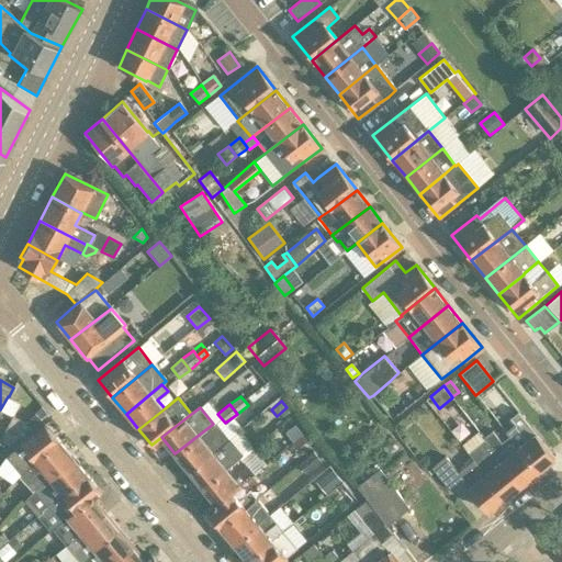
[(506,431),(538,471),(555,457),(518,412),(509,418),(514,425),(506,431)]
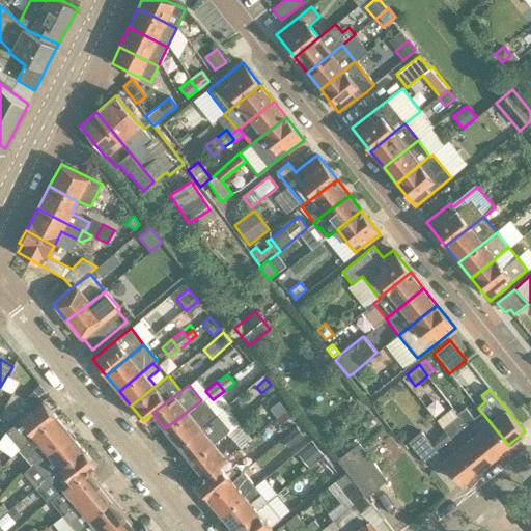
[(33,390),(25,398),(32,401),(38,396),(33,390)]
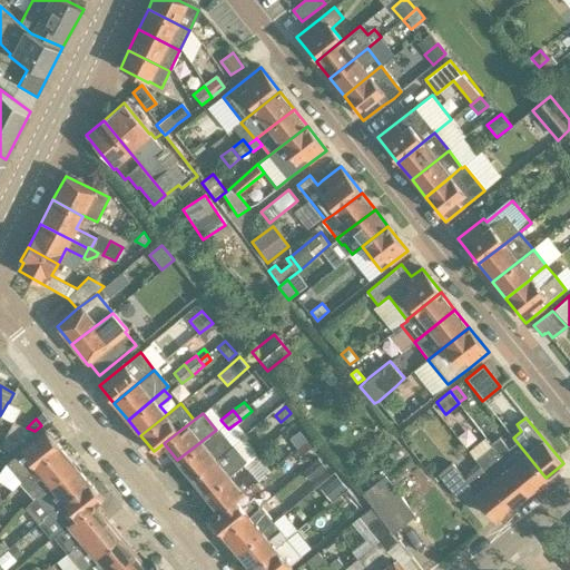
[(35,431),(27,428),(13,421),(12,422),(0,445),(0,446),(10,452),(35,431)]
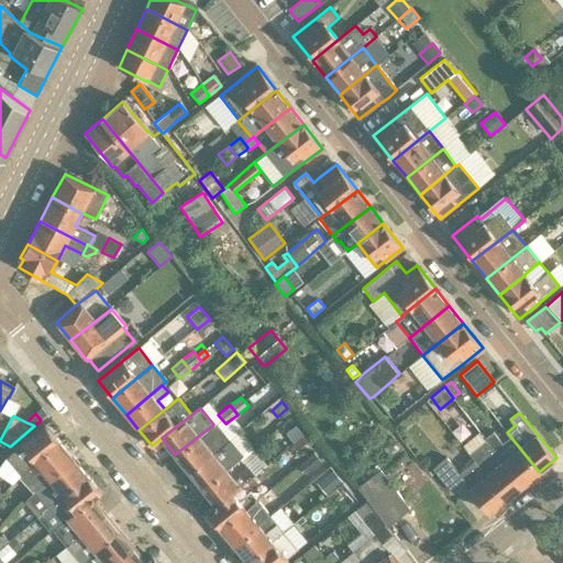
[(223,443),(229,439),(216,423),(213,424),(175,454),(188,471),(223,443)]
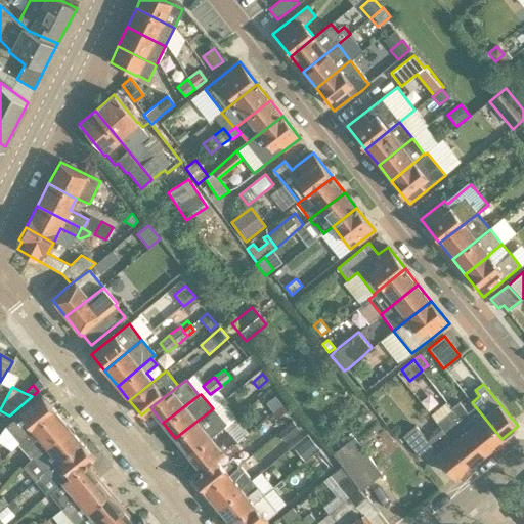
[(23,437),(54,411),(41,396),(19,413),(5,425),(0,432),(0,442),(11,450),(16,444),(23,437)]
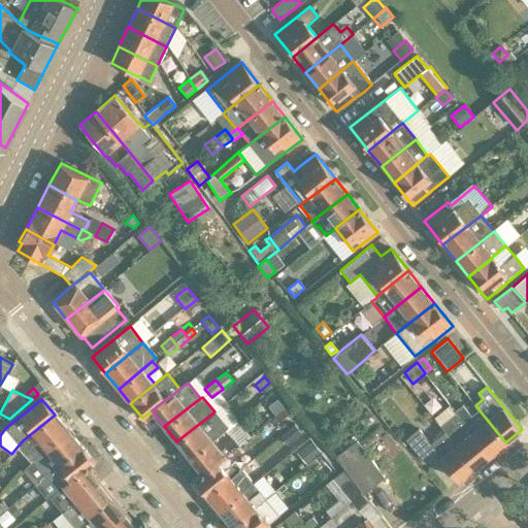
[(284,407),(276,399),(268,407),(274,415),(284,407)]
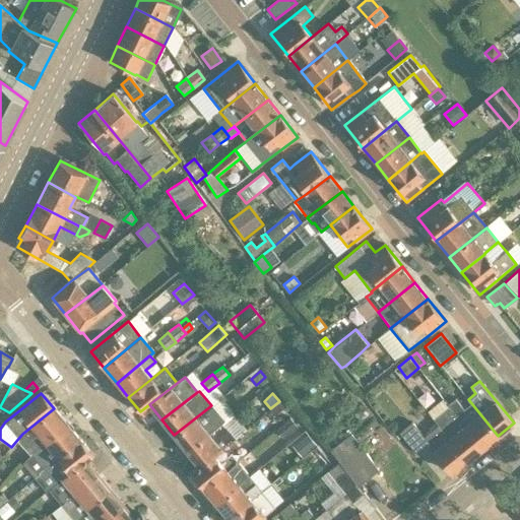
[(218,424),(232,413),(234,410),(221,396),(211,405),(206,409),(174,435),(185,450),(218,424)]
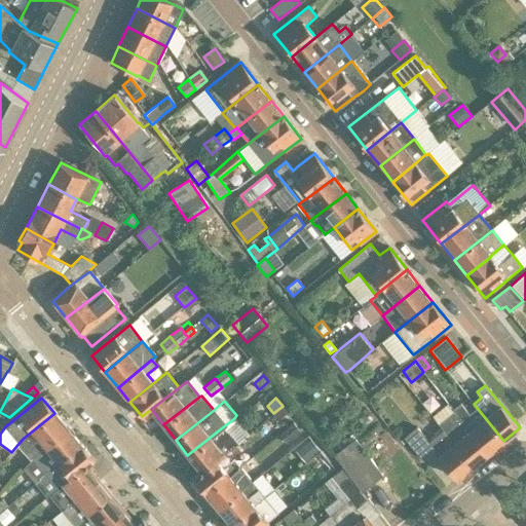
[(503,441),(474,404),(473,404),(476,408),(471,412),(462,403),(453,409),(455,411),(454,412),(487,454),(503,441)]
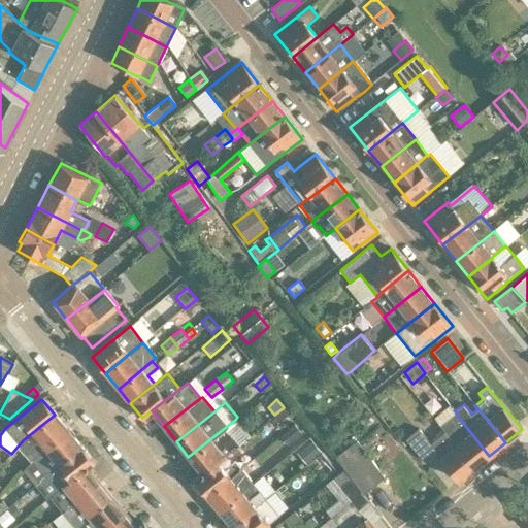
[(449,405),(434,418),(441,425),(446,431),(443,432),(473,468),(489,456),(456,414),(449,405)]
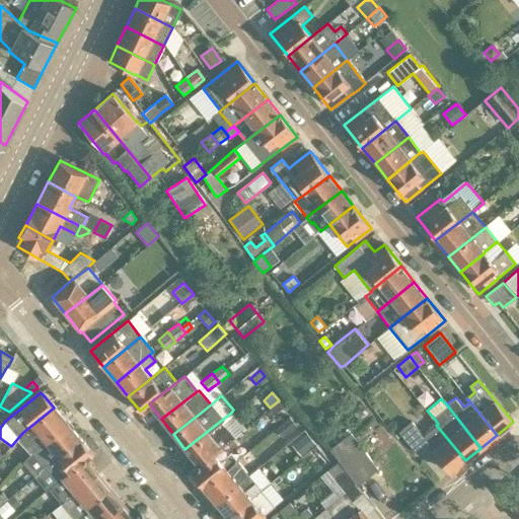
[(282,412),(278,406),(268,415),(272,421),(282,412)]
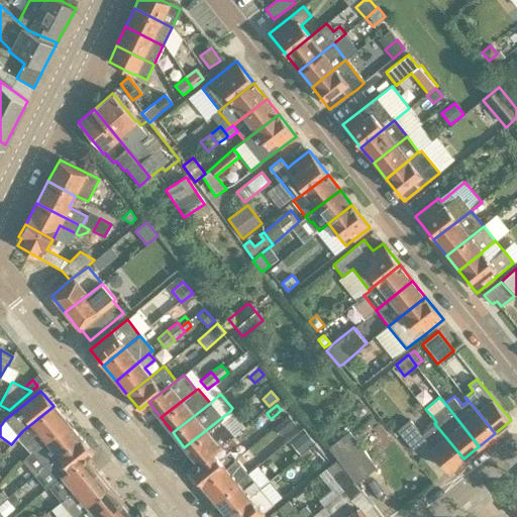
[(33,448),(65,420),(54,406),(22,431),(16,438),(29,452),(31,451),(33,448)]
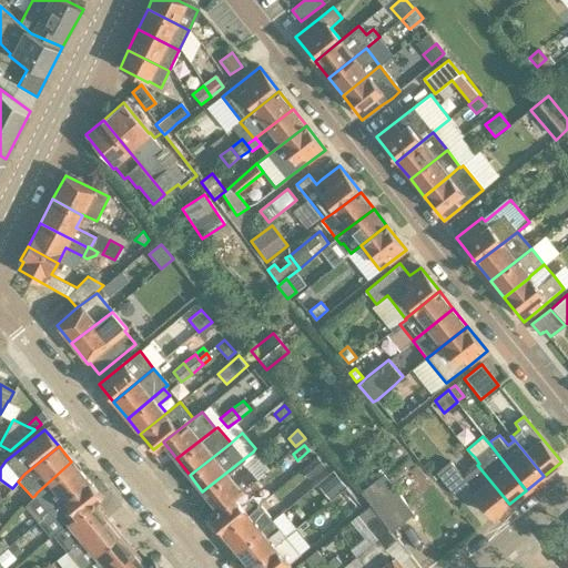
[(252,480),(255,478),(267,468),(253,452),(239,463),(202,492),(215,509),(216,509),(233,497),(252,480)]
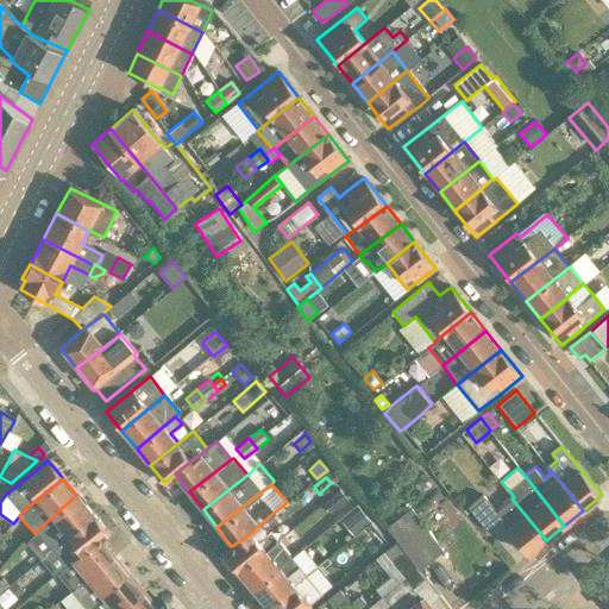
[(339,490),(319,506),(327,515),(346,500),(339,490)]
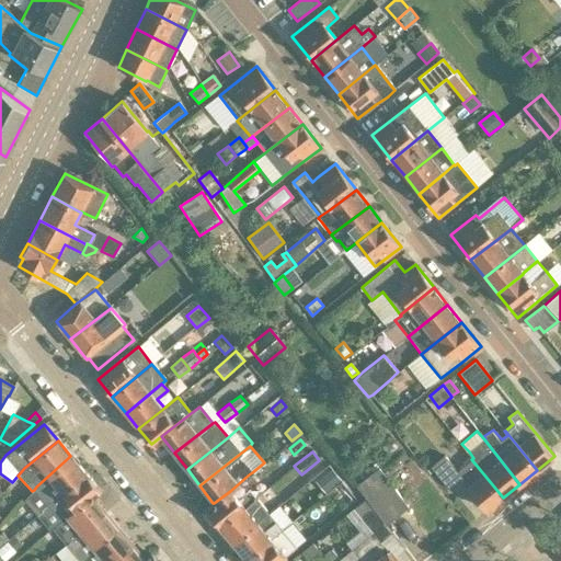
[(46,505),(84,473),(70,456),(36,487),(34,490),(46,505)]
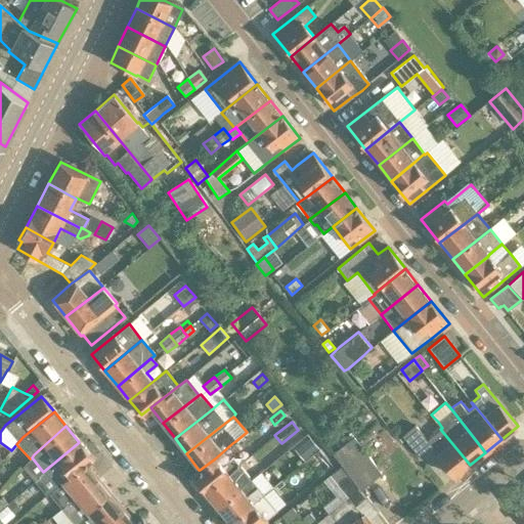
[(470,465),(440,429),(427,440),(415,426),(402,437),(420,457),(432,447),(437,453),(436,453),(455,477),(470,465)]
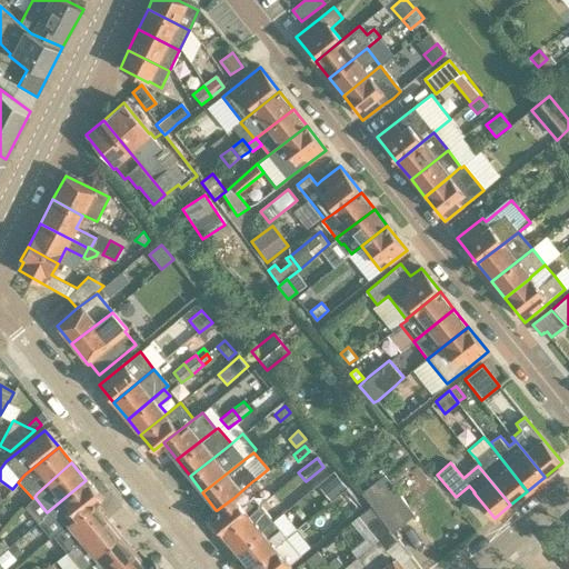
[(391,530),(415,512),(383,473),(361,491),(391,530)]
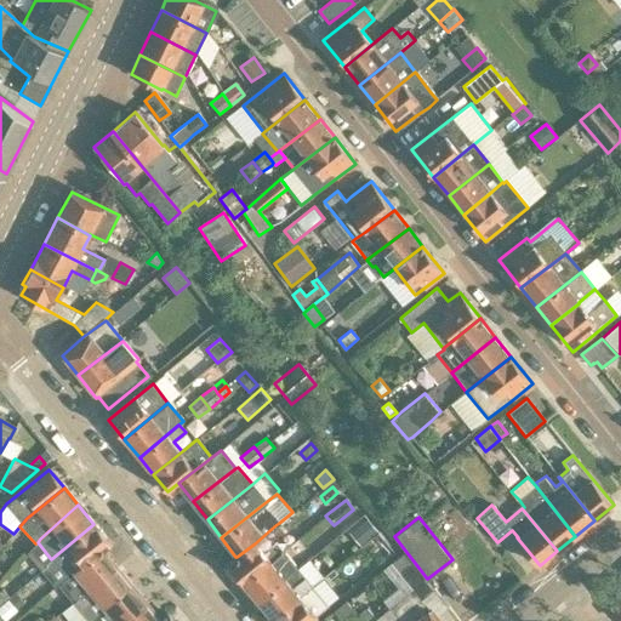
[(364,519),(348,533),(359,546),(375,533),(364,519)]
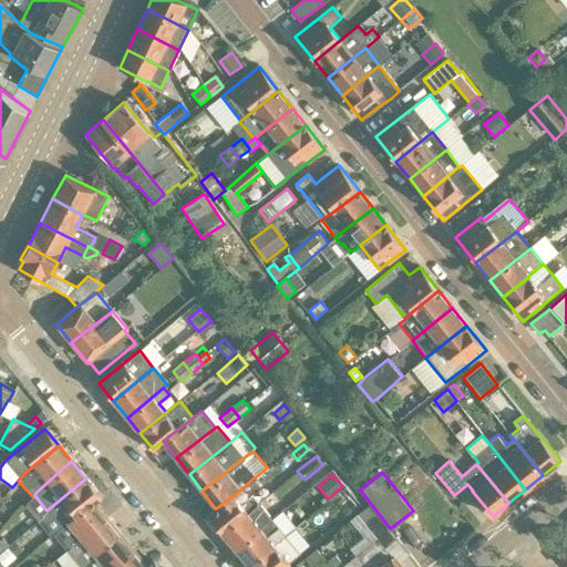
[(220,529),(257,502),(254,497),(243,506),(235,496),(243,491),(244,491),(257,481),(256,480),(256,478),(255,477),(251,480),(233,496),(216,508),(215,508),(208,514),(220,529)]
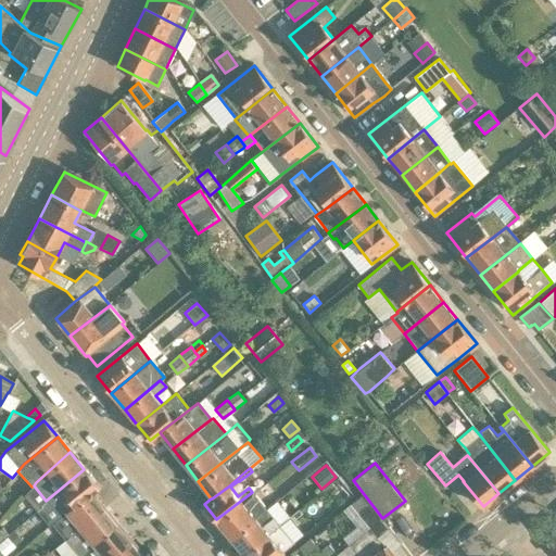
[(98,487),(97,484),(84,469),(46,501),(41,505),(42,506),(36,512),(48,526),(49,526),(51,523),(90,492),(98,487)]
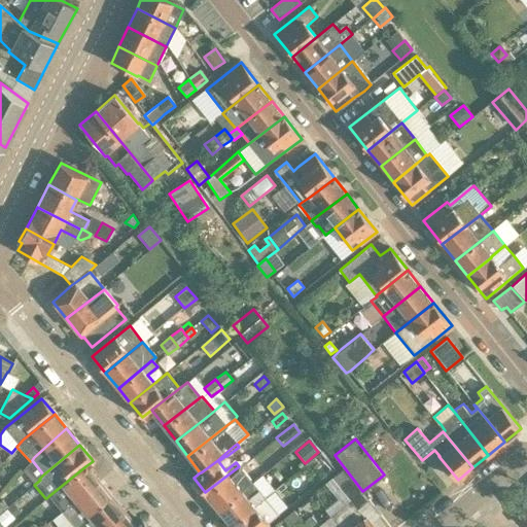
[(98,481),(85,466),(48,496),(61,512),(98,481)]
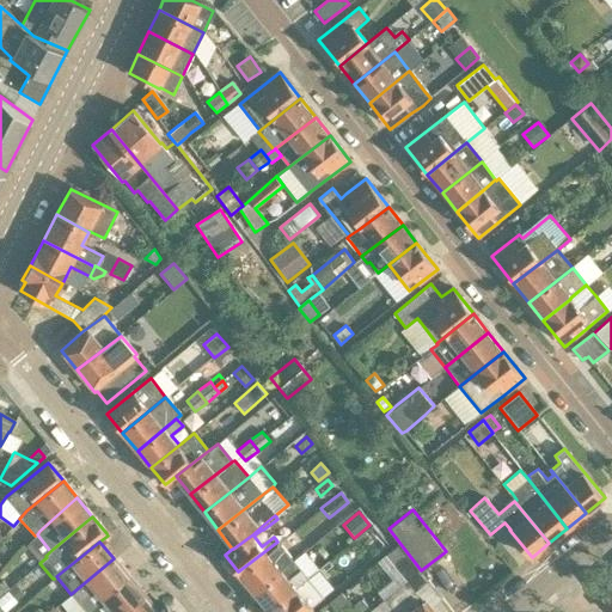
[(254,591),(292,561),(286,554),(275,563),(268,554),(279,544),(277,542),(238,571),(254,591)]
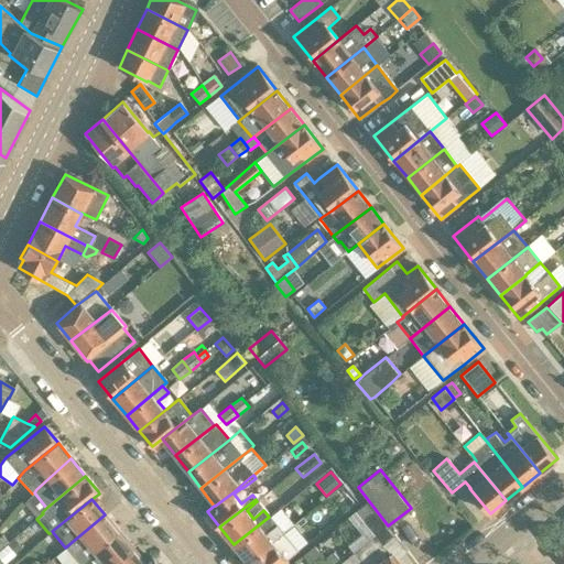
[(353,552),(361,563),(394,563),(380,546),(393,535),(371,508),(360,517),(375,534),(353,552)]
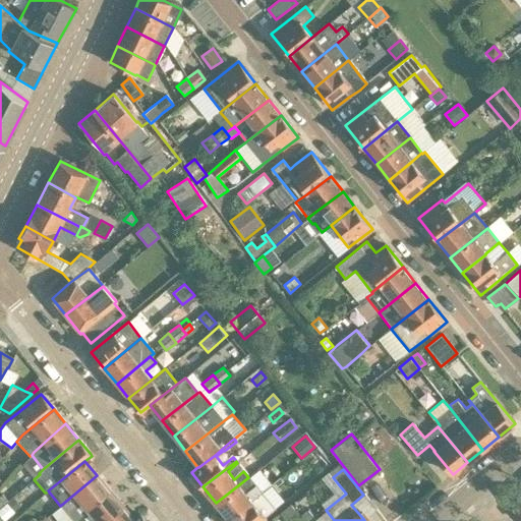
[(72,520),(109,490),(97,475),(60,506),(72,520)]
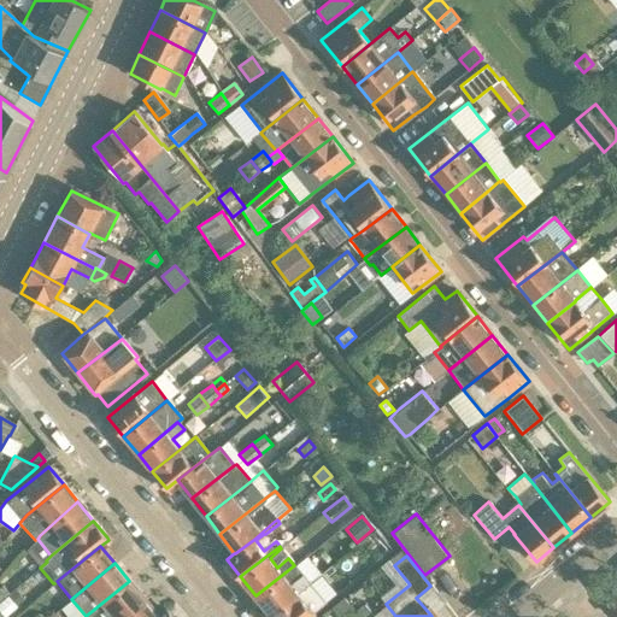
[(270,613),(309,583),(294,565),(256,595),(270,613)]
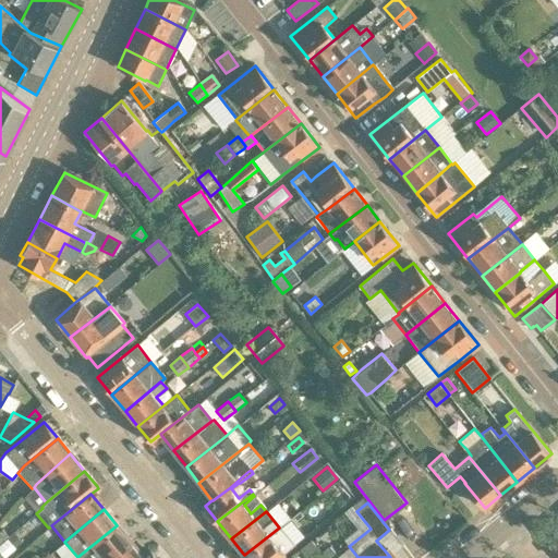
[(77,557),(76,557),(111,557),(131,543),(117,525),(77,557)]
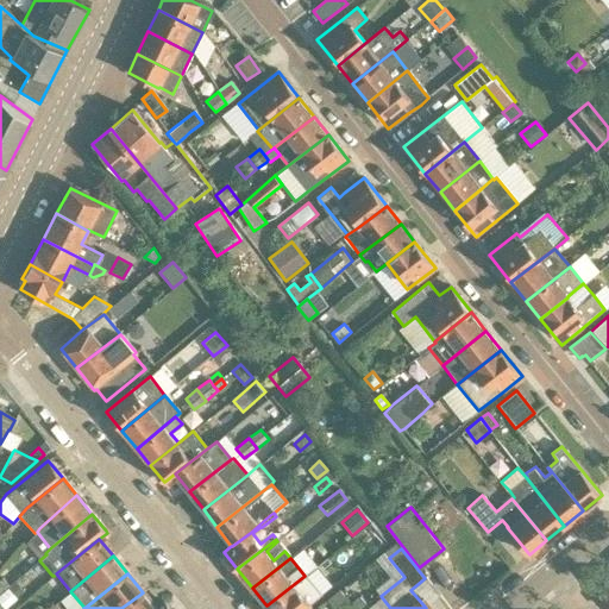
[(305,576),(267,606),(269,608),(302,608),(309,604),(321,595),(305,576)]
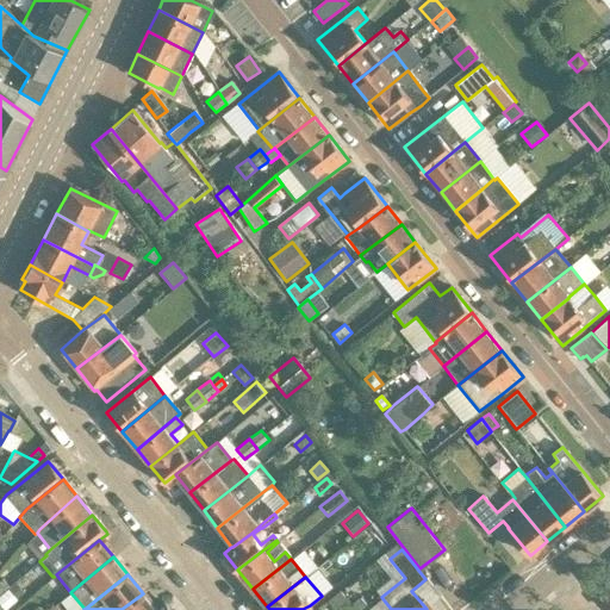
[(8,589),(16,598),(24,592),(16,582),(10,587),(8,589)]
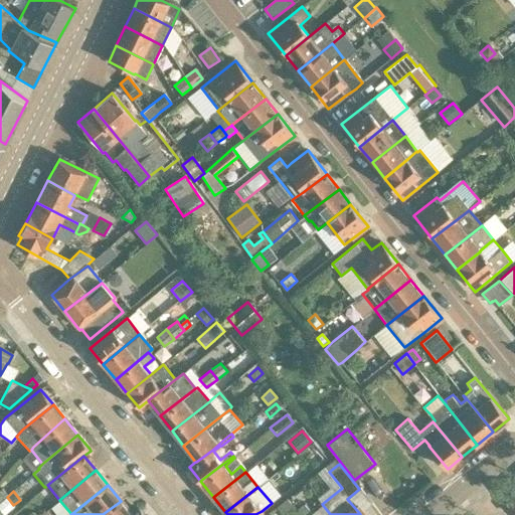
[(6,497),(0,502),(0,510),(3,514),(14,506),(13,505),(7,497),(6,497)]
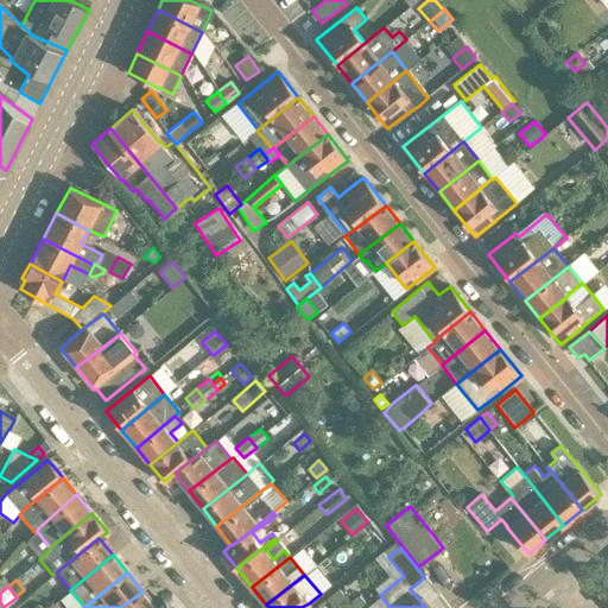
[(334,607),(346,597),(339,589),(327,599),(334,607)]
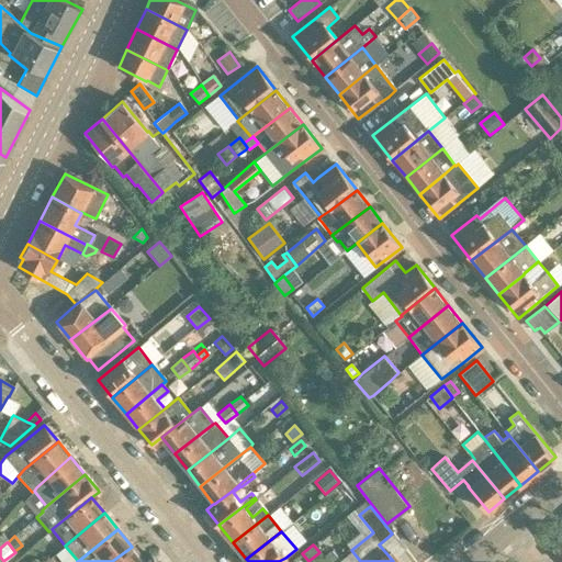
[(145,561),(132,547),(112,561),(145,561)]
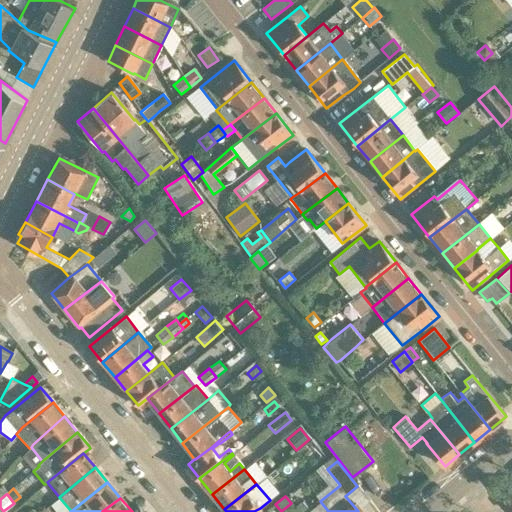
[(328,511),(320,501),(311,508),(304,500),(295,507),(299,511),(328,511)]
